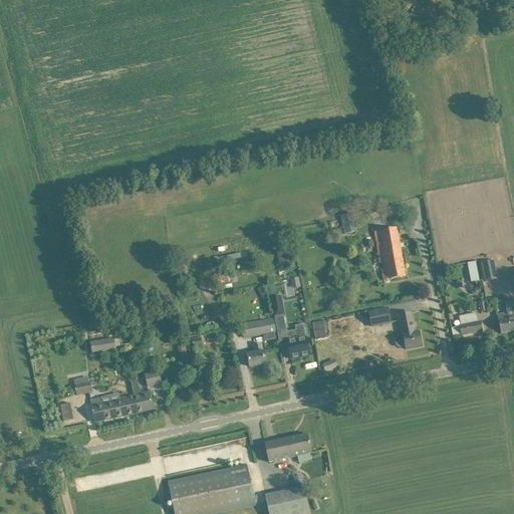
[(352,213),(339,216),(340,220),(343,234),(356,231),(352,215),(352,213)]
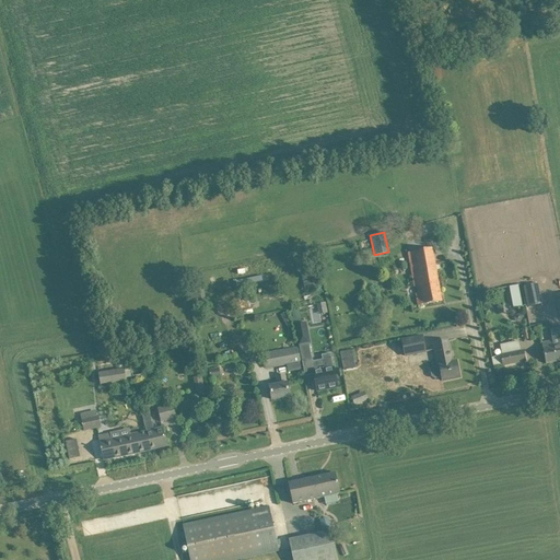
[(418,293),(416,294),(418,305),(441,302),(432,248),(408,253),(415,288),(417,288),(418,293)]
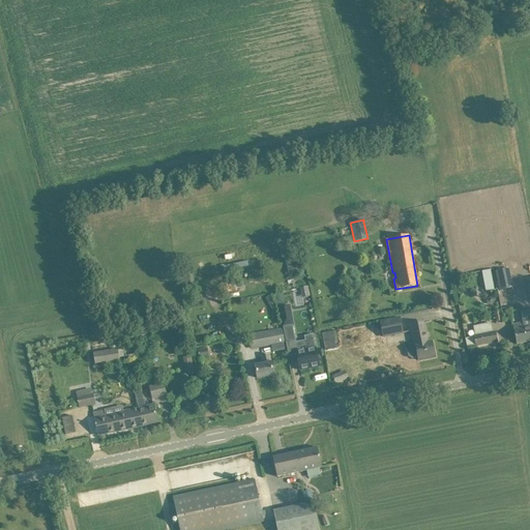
[(286,264),(296,261),(294,254),(284,257),(286,264)]
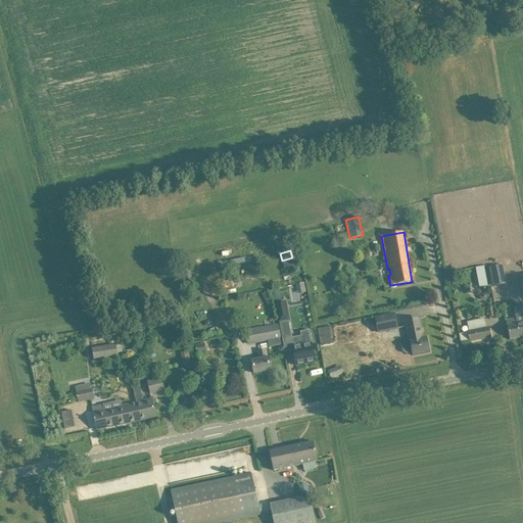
[(284,265),(285,272),(298,268),(296,262),(284,265)]
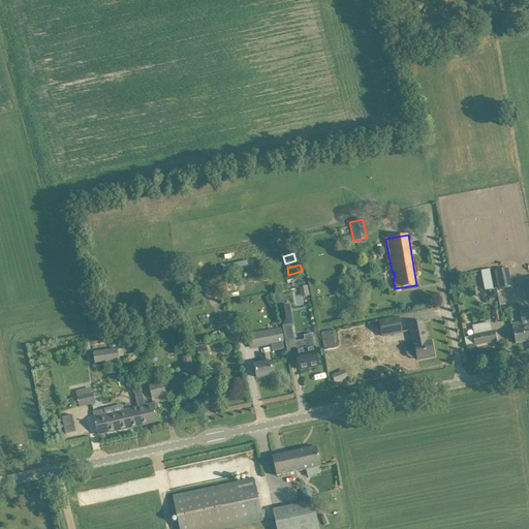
[(480,271),(485,291),(492,290),(488,270),(480,271)]
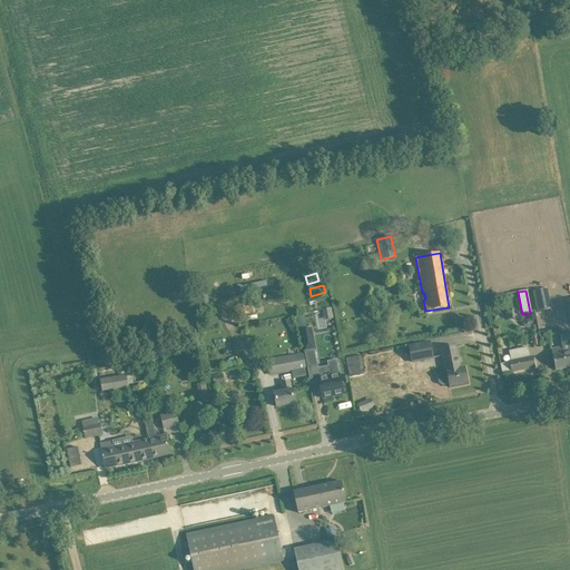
[(533,292),(537,312),(543,311),(540,291),(533,292)]
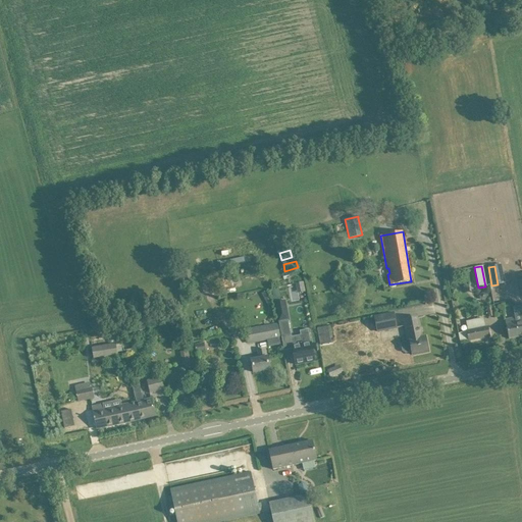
[(289,283),(291,301),(305,299),(303,281),(289,283)]
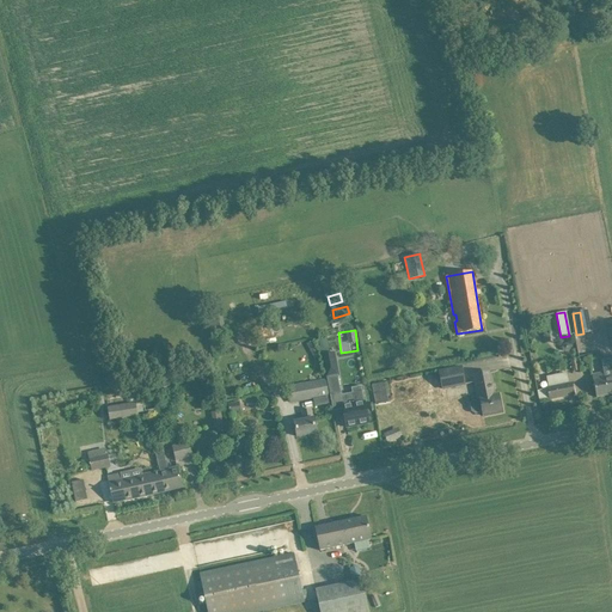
[(313,341),(306,344),(313,359),(320,355),(313,341)]
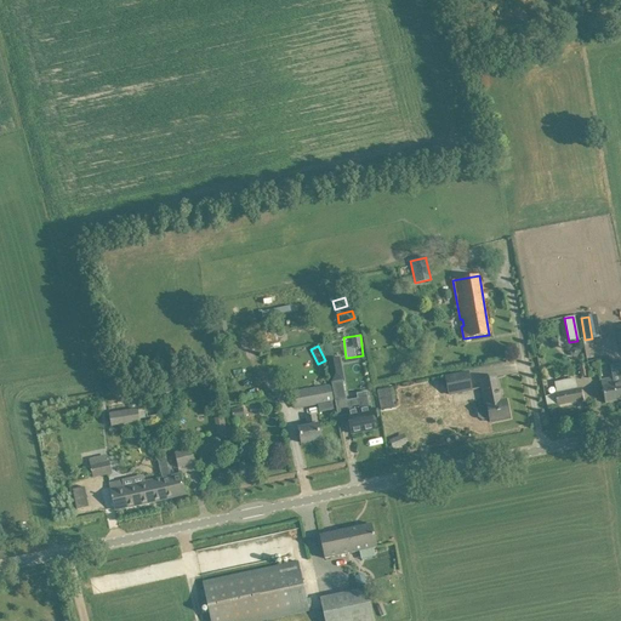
[(340,358),(326,360),(331,383),(343,382),(345,381),(340,358)]
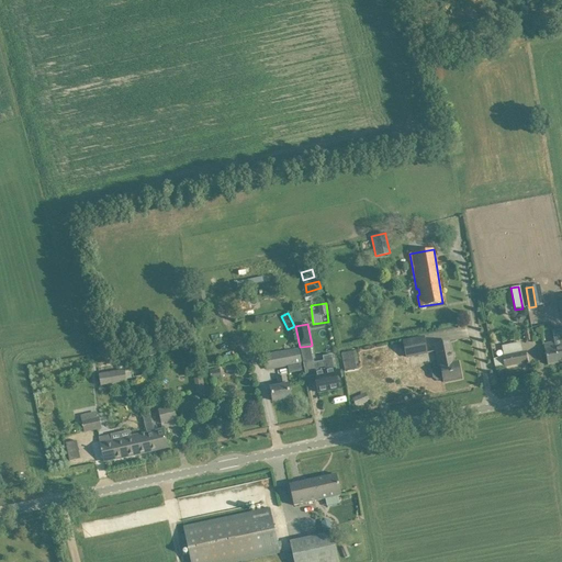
[(423,336),(404,340),(407,357),(426,353),(423,336)]
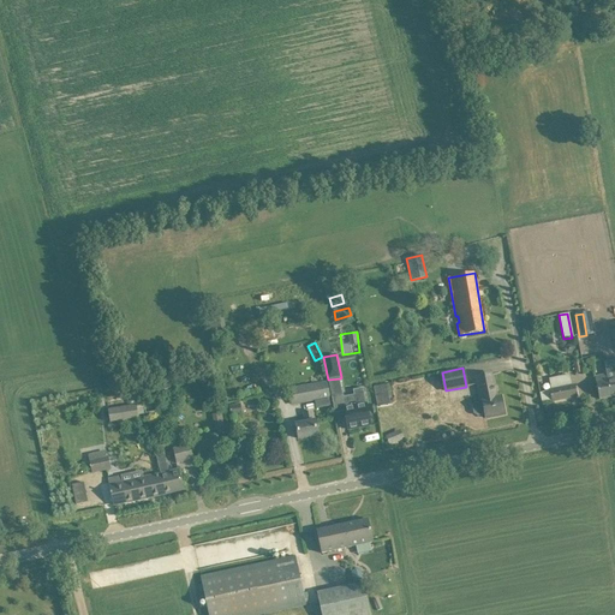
[(599,399),(610,396),(607,381),(608,380),(607,374),(607,375),(595,377),(599,399)]
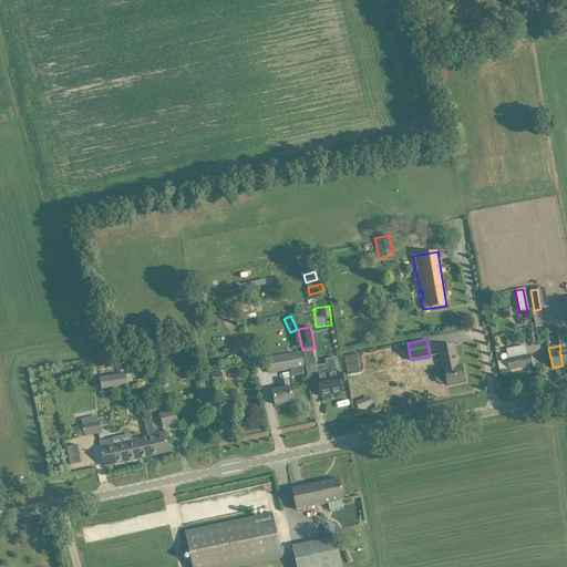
[(439,372),(436,375),(437,382),(441,383),(447,382),(447,385),(465,381),(462,366),(457,367),(453,346),(441,348),(445,370),(444,370),(445,371),(439,372)]
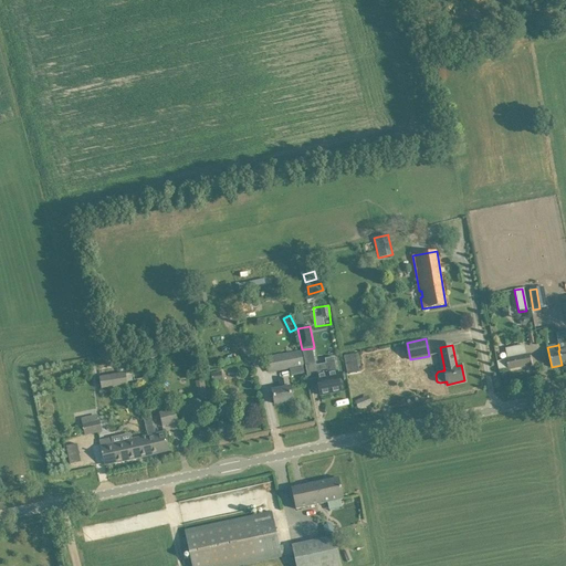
[(305,365),(315,363),(313,348),(302,349),(305,365)]
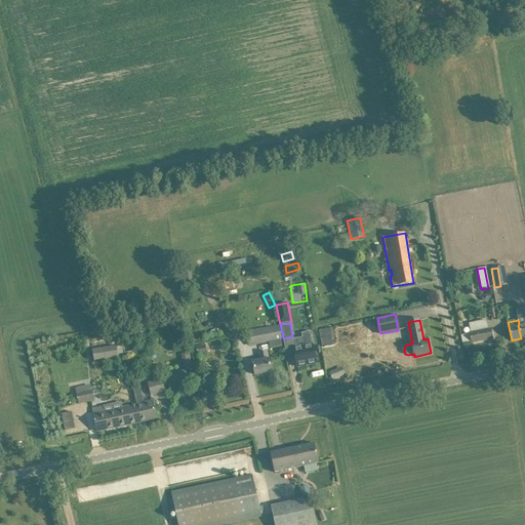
[(279,326),(256,330),(247,332),(249,345),(282,338),(279,326)]
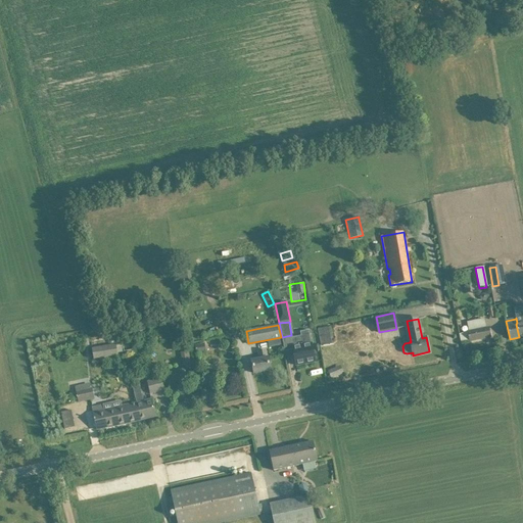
[(330,327),(319,329),(322,345),(333,343),(330,327)]
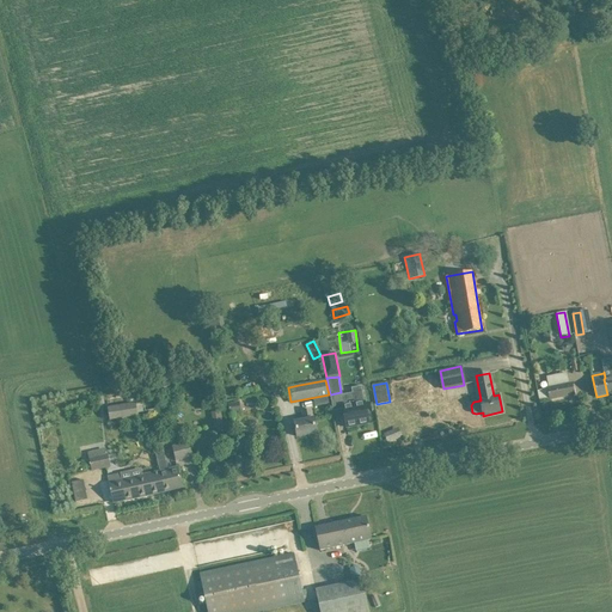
[(549,389),(548,389),(548,390),(550,399),(573,395),(574,395),(571,384),(569,384),(549,387),(549,389)]
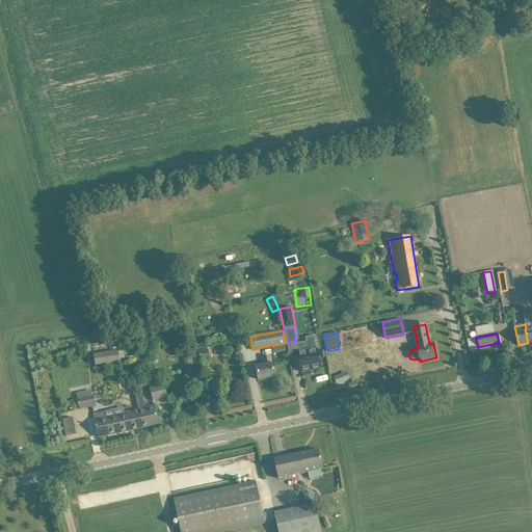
[(297,354),(299,362),(300,371),(321,368),(317,350),(315,341),(314,336),(306,338),(307,343),(309,352),(297,354)]
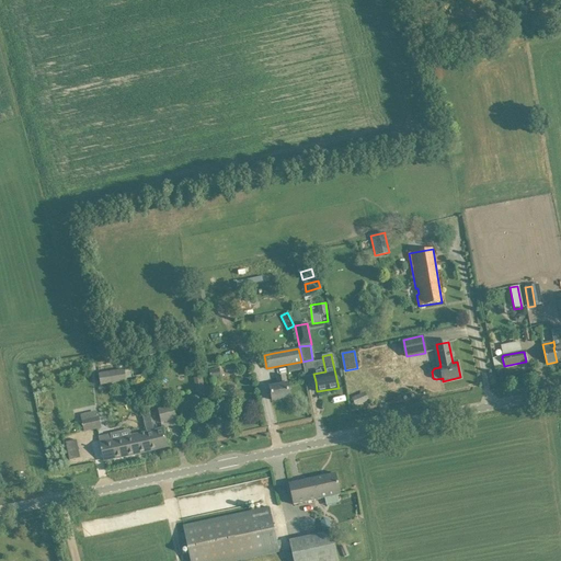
[(219,368),(209,370),(210,379),(221,377),(219,368)]
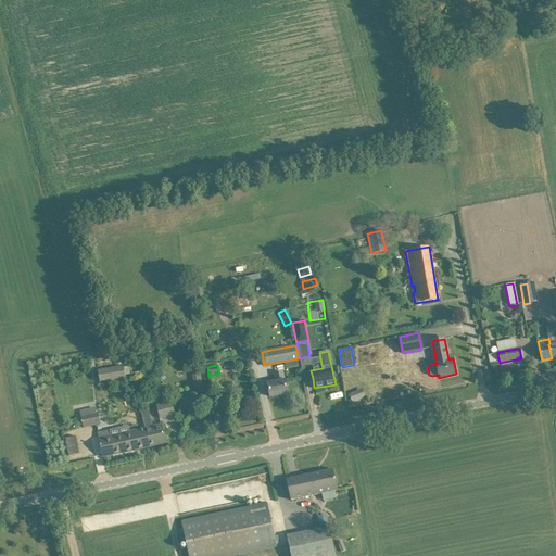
[(124,367),(98,370),(100,382),(111,380),(125,378),(124,367)]
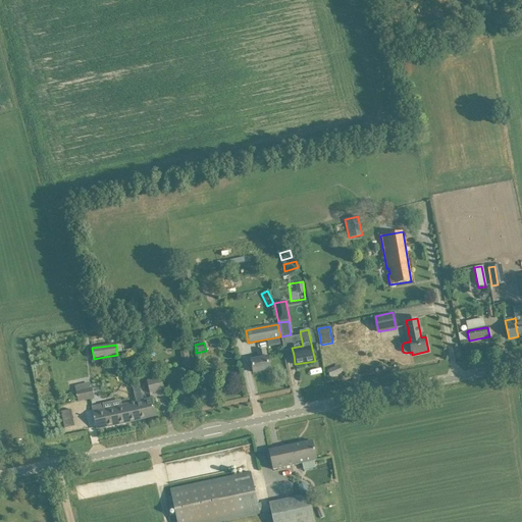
[(259,359),(251,361),(254,372),(269,369),(267,357),(267,358),(265,350),(258,351),(259,359)]
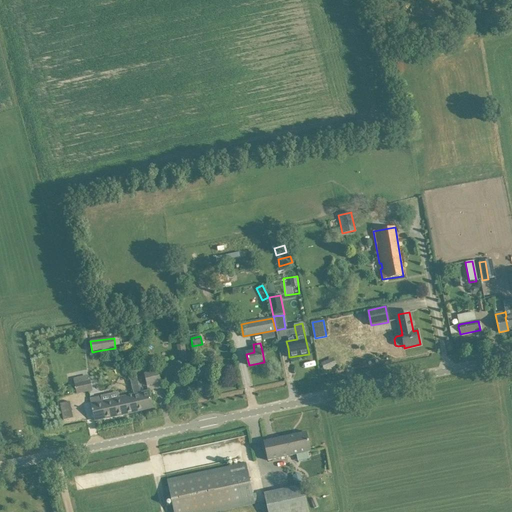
[(332,358),(322,362),(325,370),(335,366),(332,358)]
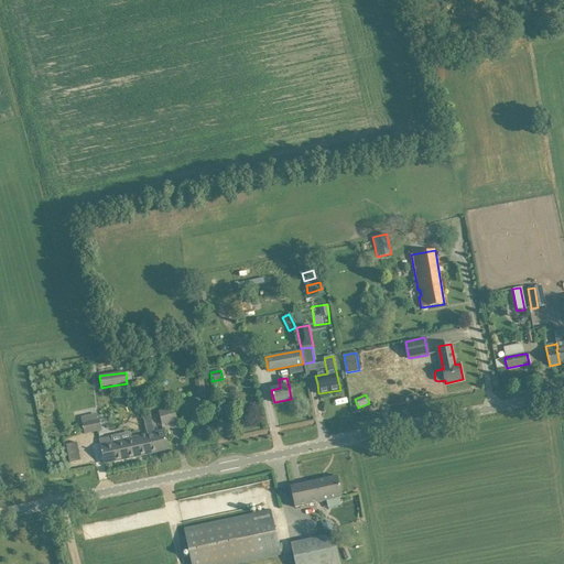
[(173,408),(159,412),(162,424),(176,421),(173,408)]
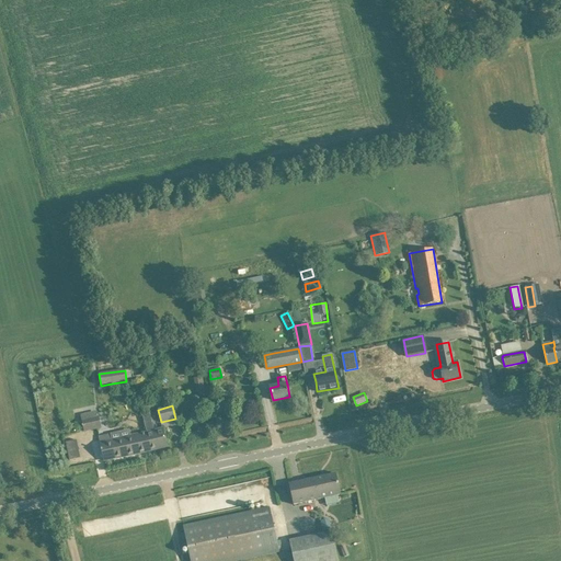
[(81,414),(82,420),(84,431),(100,427),(98,416),(96,416),(95,412),(81,414)]
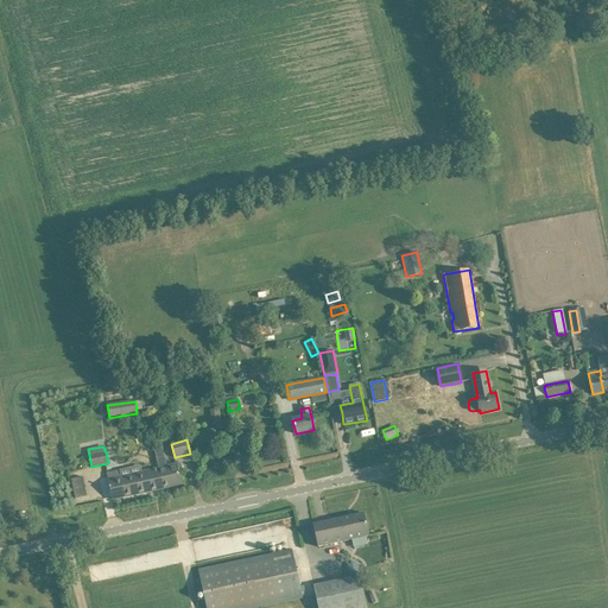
[(159,468),(164,488),(182,485),(177,464),(166,467),(163,449),(154,450),(159,468)]
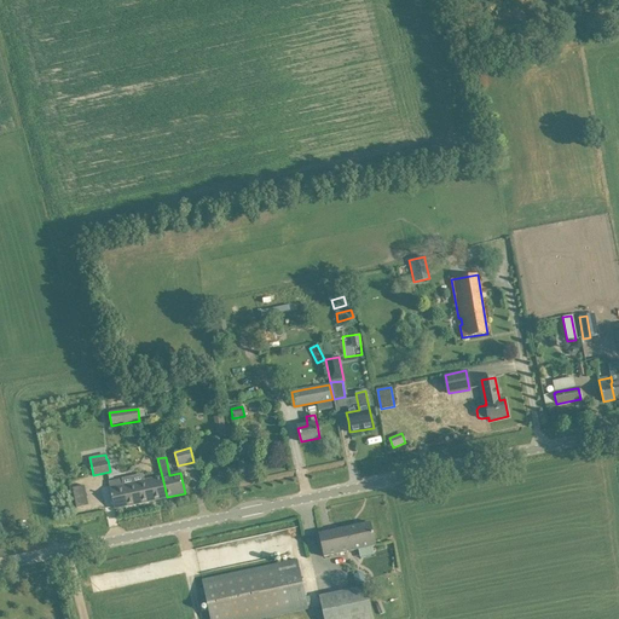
[(146,502),(167,497),(162,476),(123,485),(122,479),(110,481),(115,509),(146,502)]
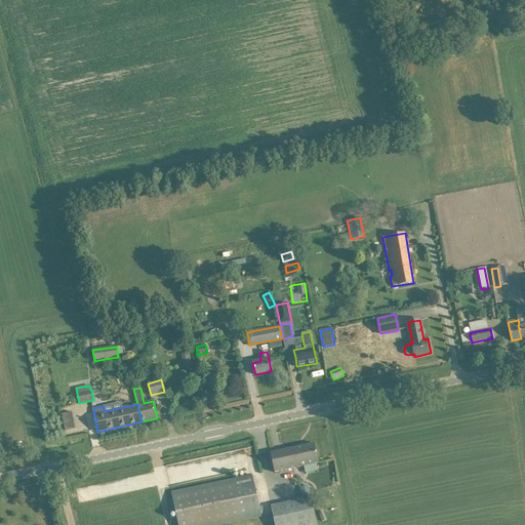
[(314,443),(270,453),(274,472),(318,462),(314,443)]
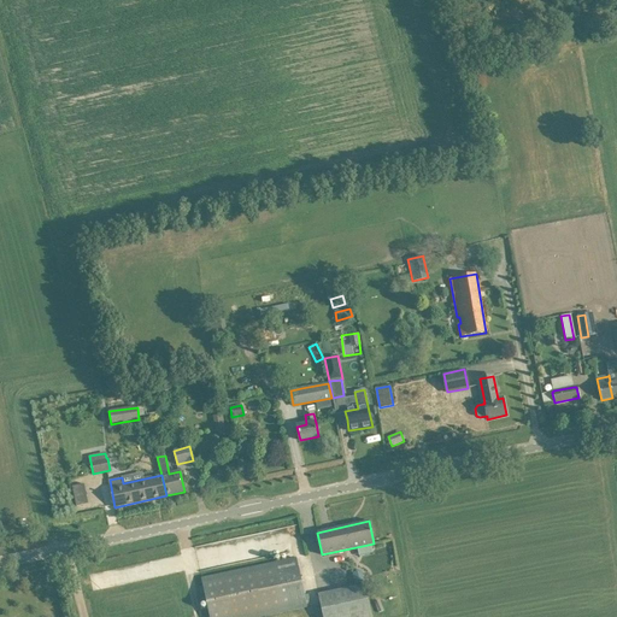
[(258,616),(306,607),(299,570),(295,558),(200,579),(207,616),(258,616)]
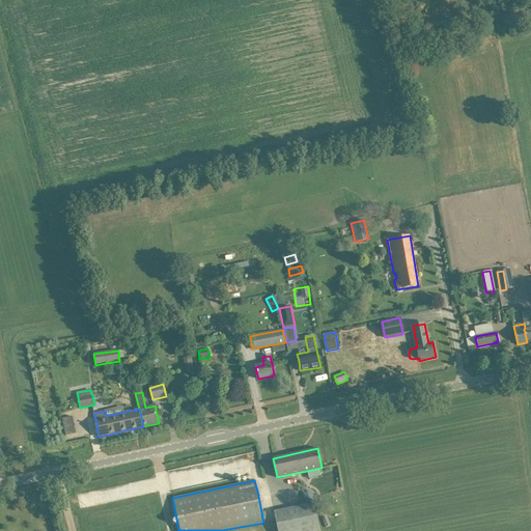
[(275,512),(278,530),(319,530),(311,492),(303,493),(306,505),(275,512)]
